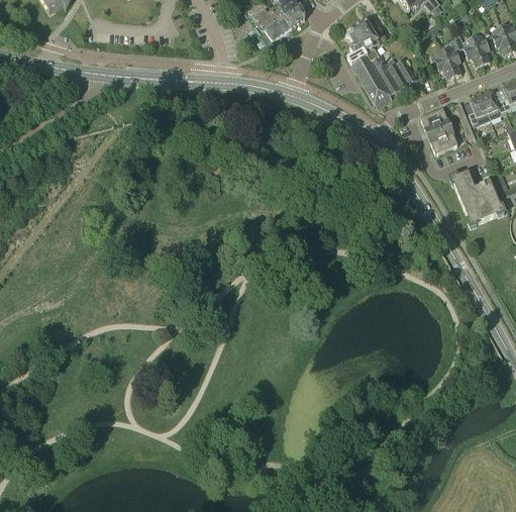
[(42,0),(50,12),(63,4),(67,9),(72,0),(42,0)]
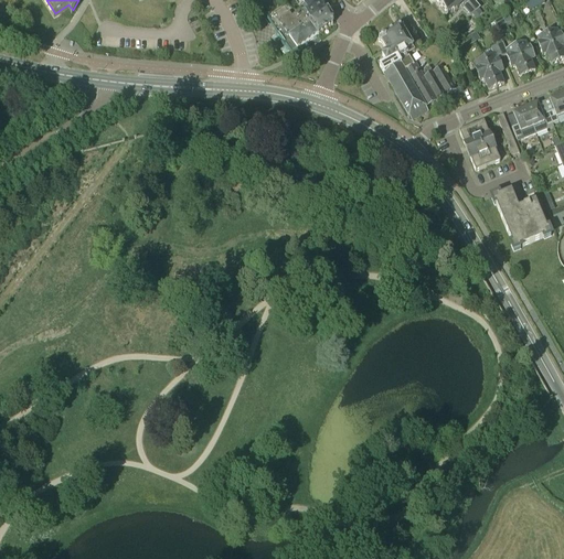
[(320,31),(305,8),(302,9),(302,8),(299,10),(297,7),(296,8),(289,3),(287,0),(269,13),(285,38),(293,49),(298,45),(298,46),(320,31)]
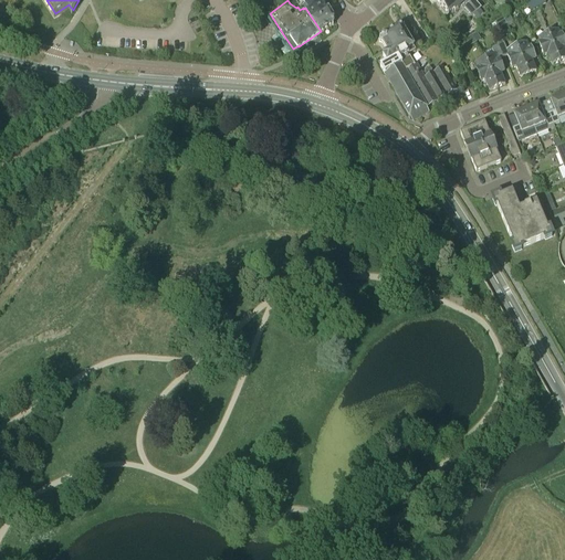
[(336,17),(325,0),(301,0),(306,8),(305,8),(321,31),(334,21),(336,17)]
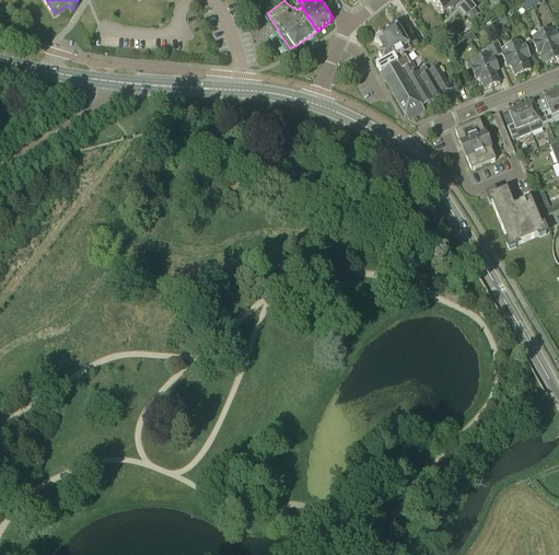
[(473,7),(466,0),(437,0),(444,9),(450,4),(451,7),(458,0),(467,11),(469,10),(474,14),(477,12),(473,7)]
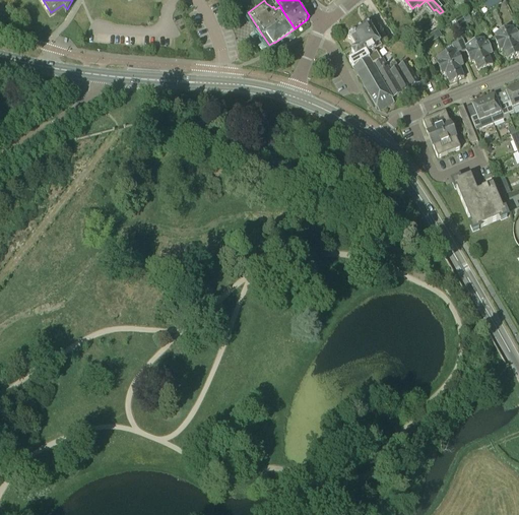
[(433,0),(439,6),(443,11),(446,9),(441,4),(443,3),(440,0),(433,0)]
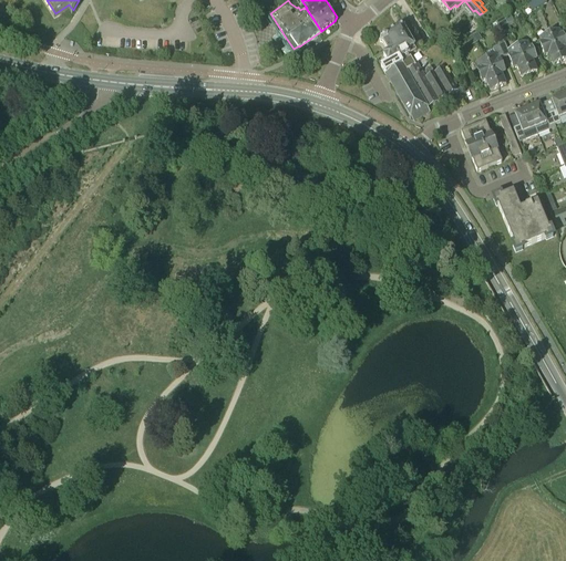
[(515,1),(514,0),(503,0),(507,6),(511,10),(517,6),(514,1),(515,1)]
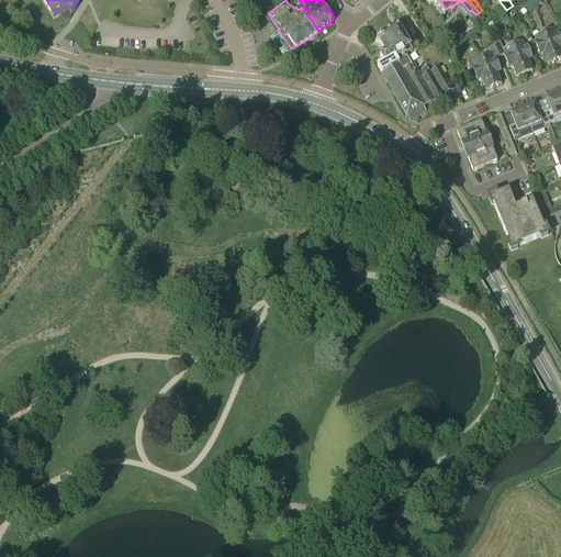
[(511,18),(507,11),(501,14),(505,21),(511,18)]
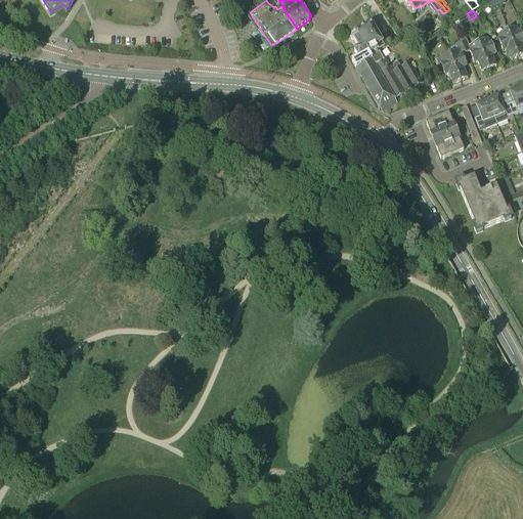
[(416,20),(419,14),(413,11),(410,17),(416,20)]
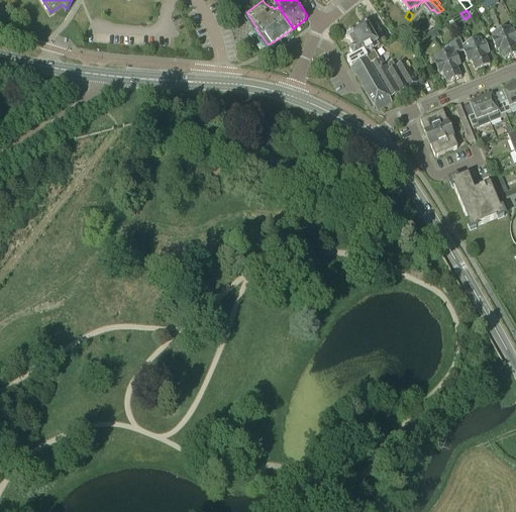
[(456,22),(463,18),(459,11),(452,16),(456,22)]
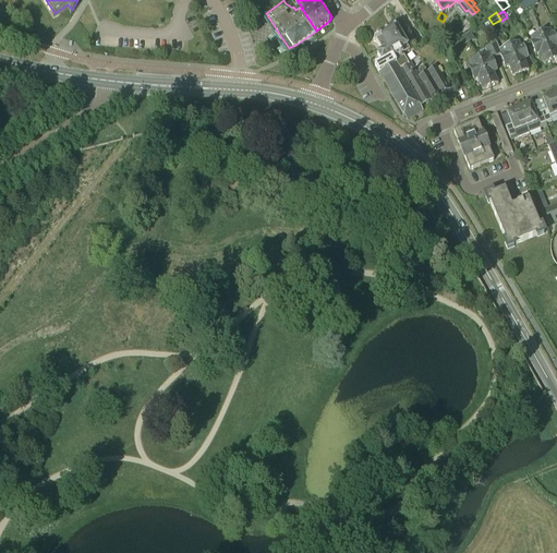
[(209,23),(216,45),(223,43),(218,20),(209,23)]
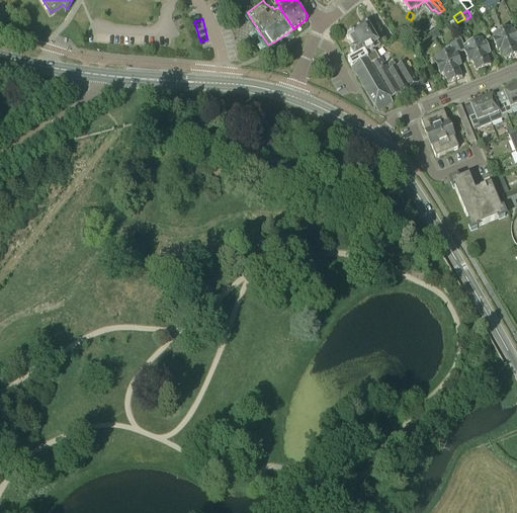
[(378,73),(390,67),(382,54),(380,55),(375,47),(381,43),(370,23),(370,22),(365,21),(365,22),(352,29),(349,28),(348,34),(350,35),(356,45),(351,47),(355,54),(348,57),(357,73),(373,64),(378,73)]
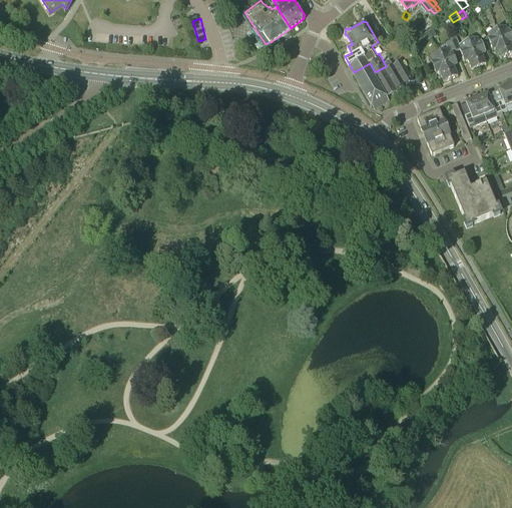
[(499,23),(497,24),(508,52),(511,50),(511,39),(511,30),(510,26),(508,27),(507,23),(500,25),(499,23)]
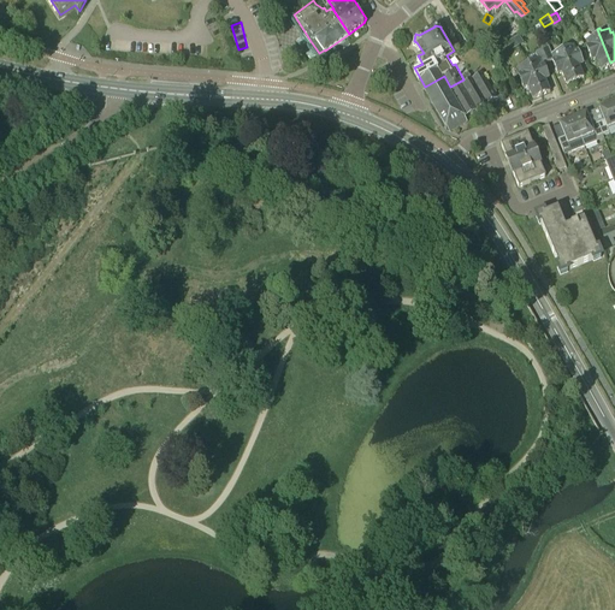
[(610,63),(597,29),(595,30),(596,33),(587,36),(590,41),(587,42),(593,55),(597,54),(602,66),(610,63)]
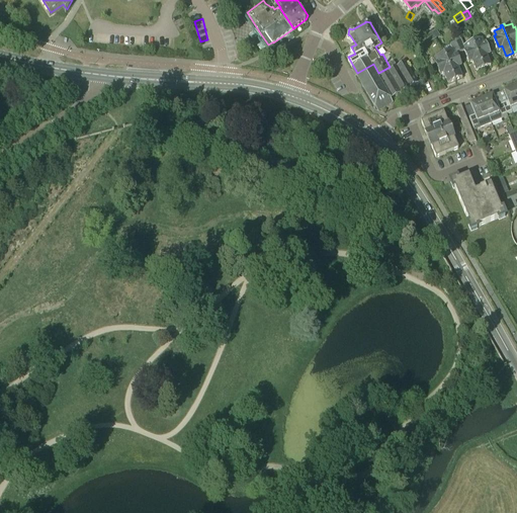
[(437,25),(432,27),(436,34),(441,32),(437,25)]
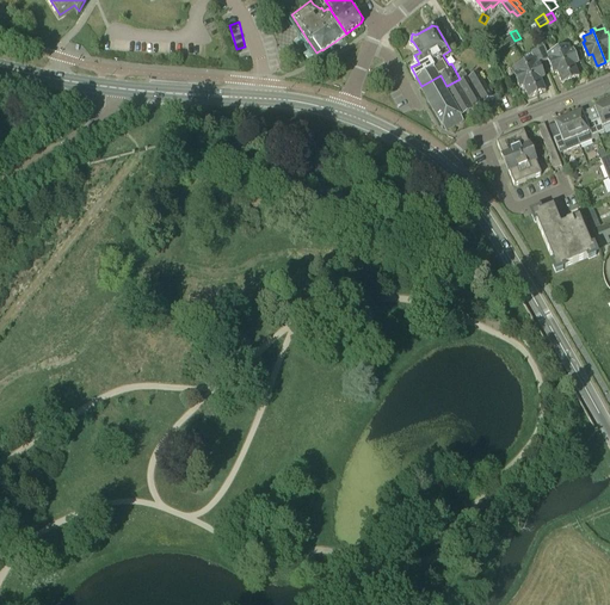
[(515,41),(510,32),(504,36),(505,37),(495,43),(498,45),(506,41),(510,44),(516,42),(515,41)]
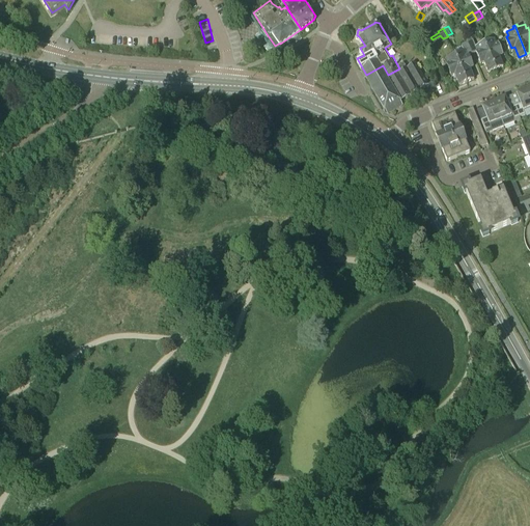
[(486,35),(484,36),(497,65),(504,62),(500,53),(503,51),(499,39),(497,39),(495,35),(487,38),(486,35)]
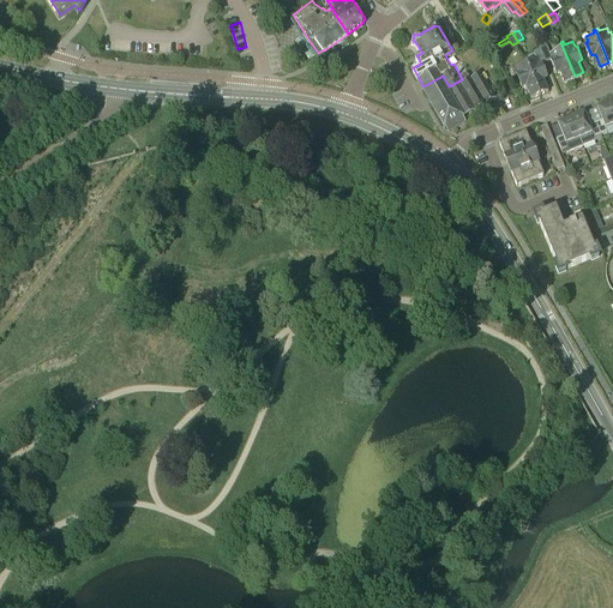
[(548,42),(541,44),(547,59),(552,56),(557,70),(562,67),(566,79),(575,76),(560,42),(558,43),(559,47),(552,49),(548,42)]
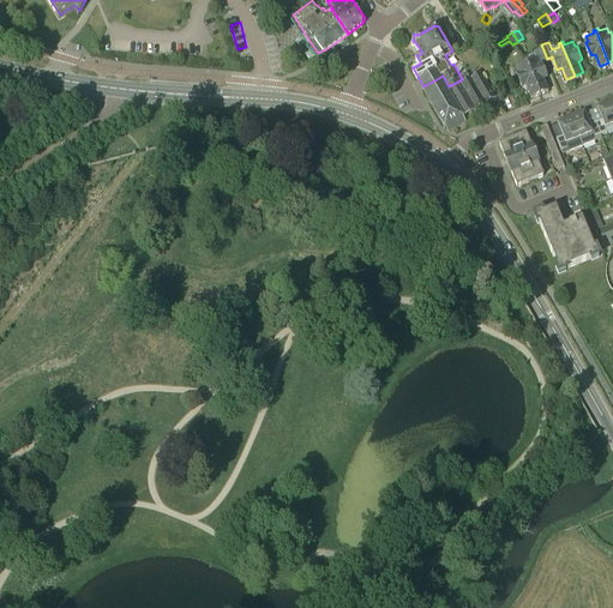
[(529,55),(527,56),(541,90),(550,86),(545,74),(548,73),(544,60),(547,59),(541,44),(535,47),(538,55),(530,59),(529,55)]
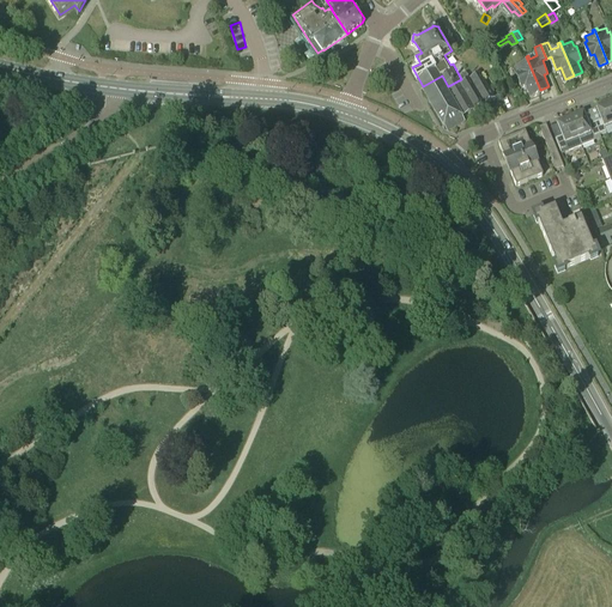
[(540,90),(526,56),(523,58),(525,60),(520,62),(519,68),(516,70),(522,83),(527,82),(532,93),(540,90)]
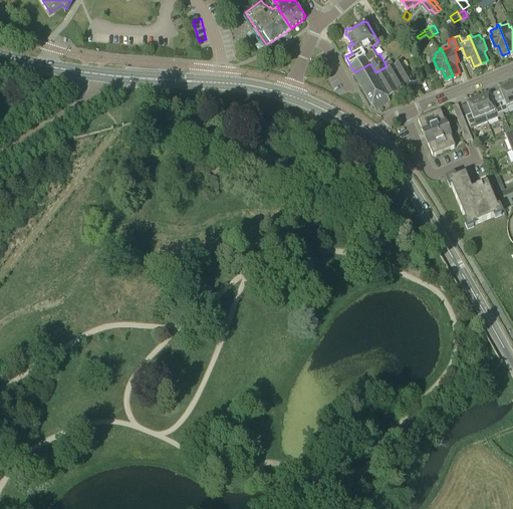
[(404,56),(387,66),(399,87),(416,77),(404,56)]
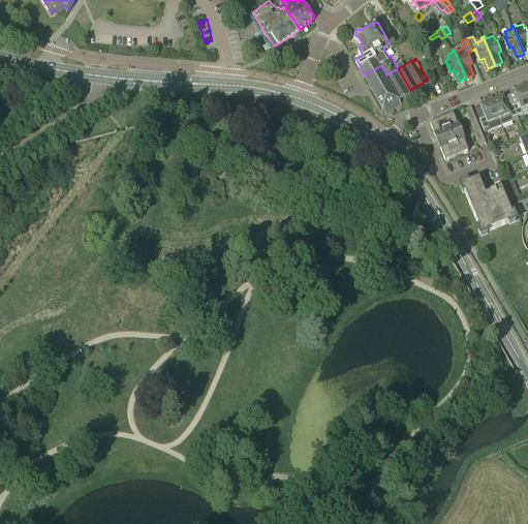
[(381,65),(365,74),(383,105),(410,90),(398,68),(386,74),(381,65)]
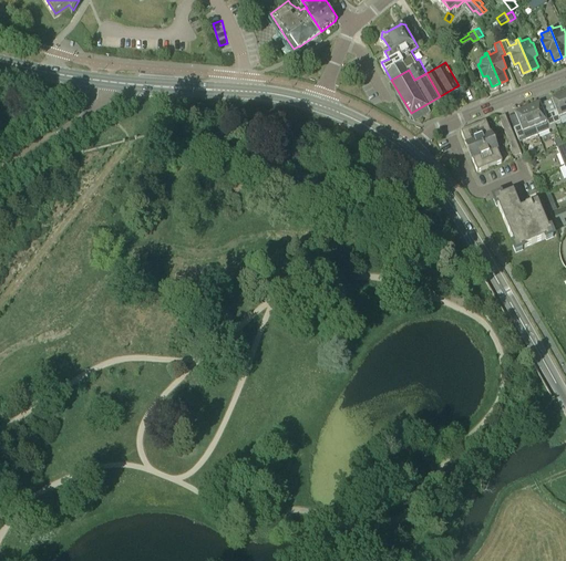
[(565,93),(564,90),(552,95),(557,106),(551,108),(556,121),(562,118),(559,113),(565,111),(565,93)]
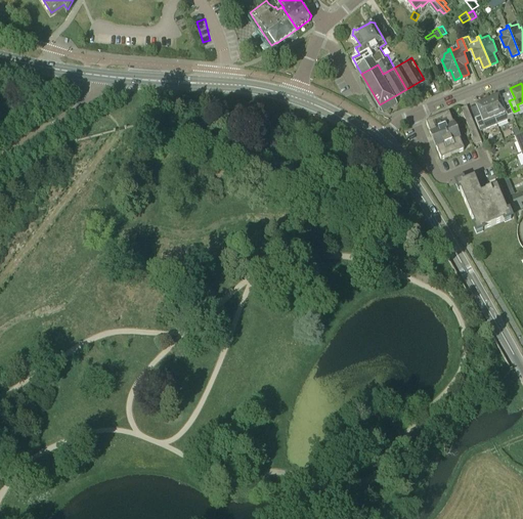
[(488,96),(497,121),(509,117),(508,114),(514,112),(509,100),(504,102),(499,92),(488,96)]
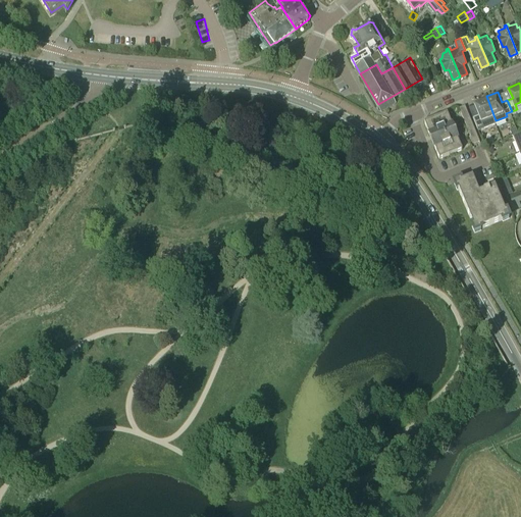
[(496,120),(486,96),(475,101),(479,111),(473,113),(478,124),(483,122),(484,124),(496,120)]
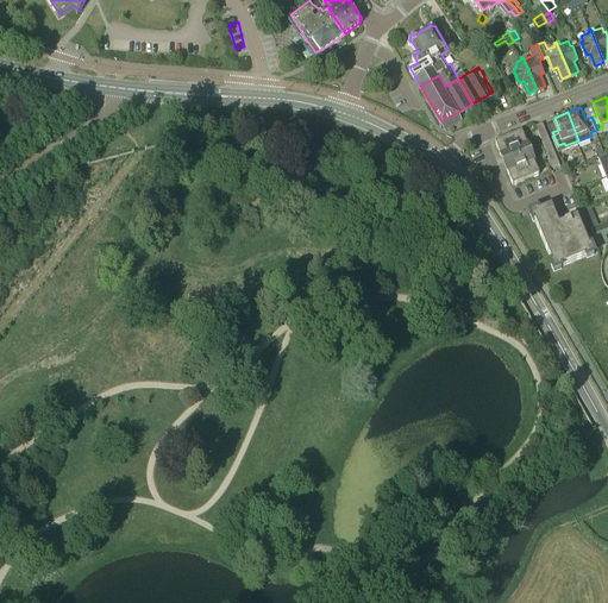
[(549,152),(556,149),(544,119),(537,121),(549,152)]
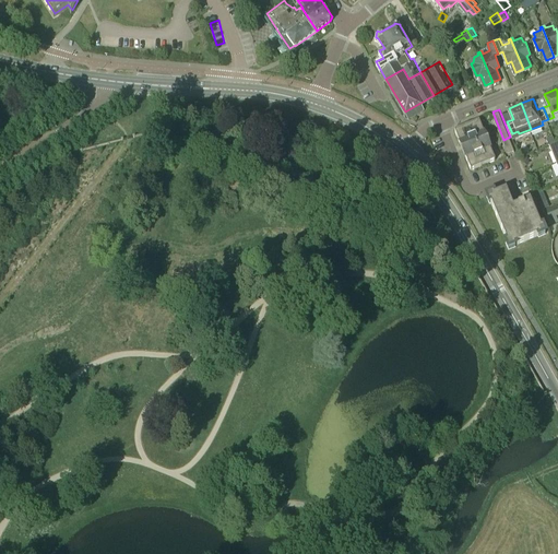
[(472,166),(496,156),(479,117),(455,127),(472,166)]
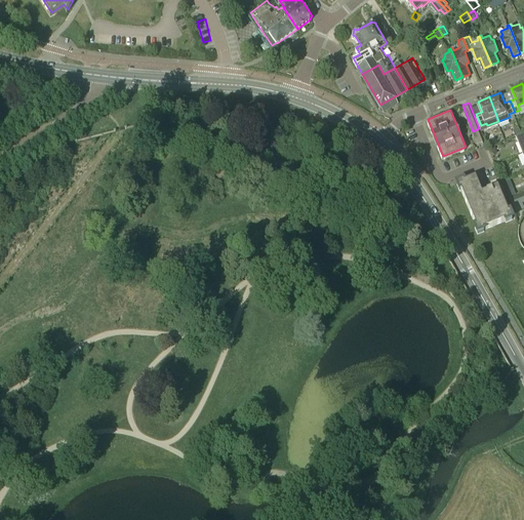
[(483,183),(480,184),(476,174),(465,178),(465,177),(457,180),(460,187),(461,186),(469,204),(477,223),(475,224),(478,230),(485,228),(484,226),(495,222),(506,217),(507,218),(513,215),(511,209),(509,209),(498,184),(488,188),(487,184),(483,183)]
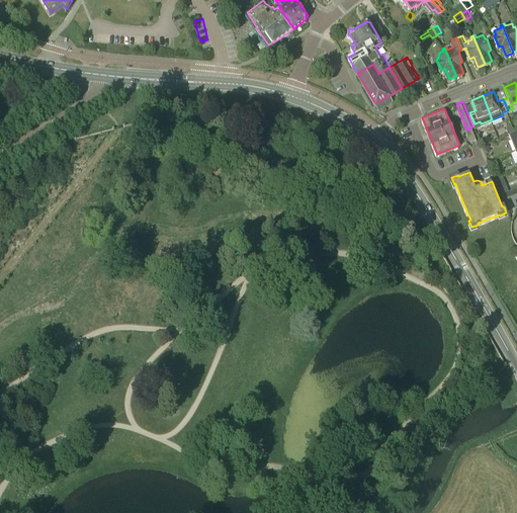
[(497,176),(500,183),(506,181),(504,174),(497,176)]
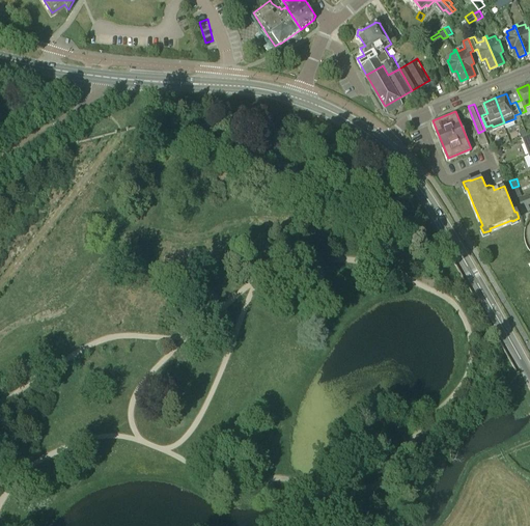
[(529,201),(525,193),(517,196),(523,211),(529,208),(529,201)]
